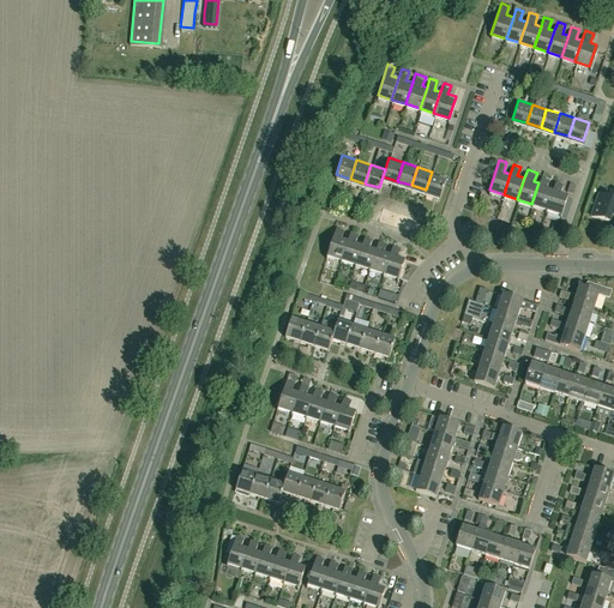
[(445,176),(432,172),(426,190),(439,194),(445,176)]
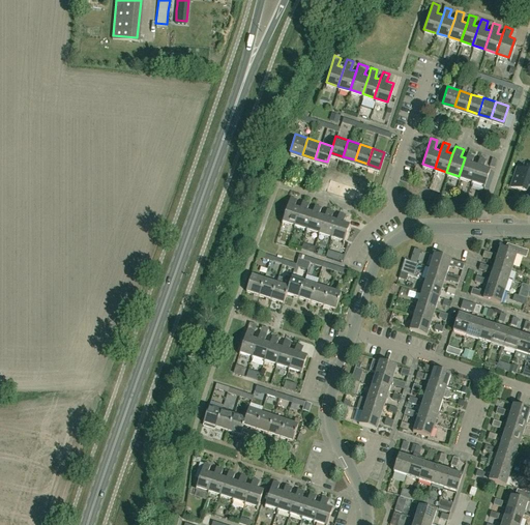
[(471,180),(476,162),(471,159),(474,152),(467,150),(465,157),(459,176),(471,180)]
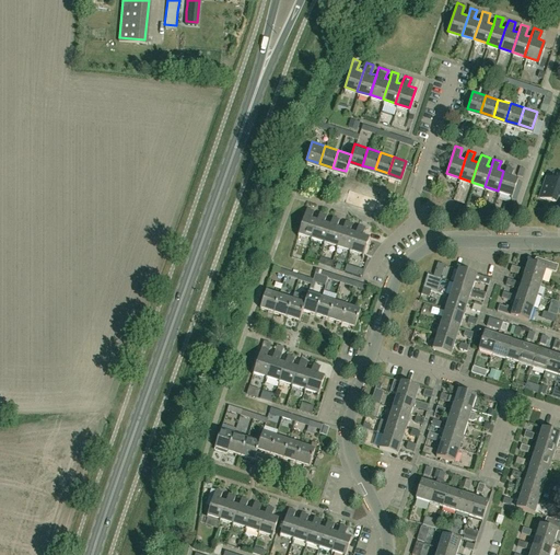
[(506,163),(503,171),(498,191),(511,195),(517,175),(511,173),(513,165),(506,163)]
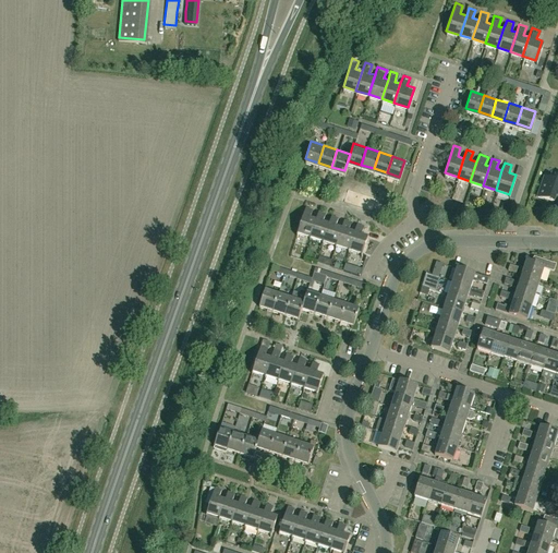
[(545,173),(537,193),(554,199),(556,192),(557,193),(557,170),(556,170),(554,177),(545,173)]
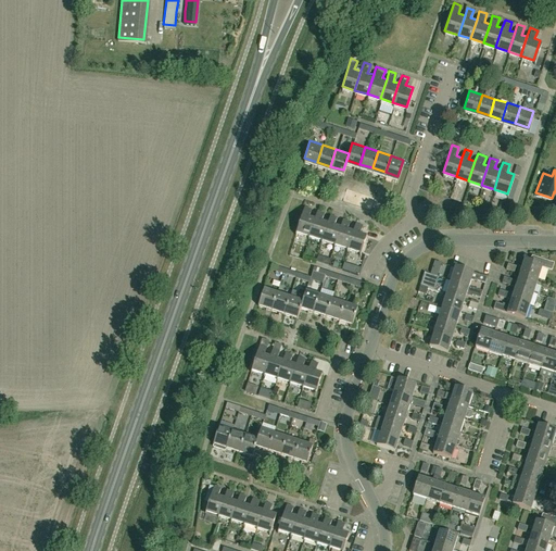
[(307,234),(314,215),(307,213),(311,204),(304,202),(295,229),(307,234)]
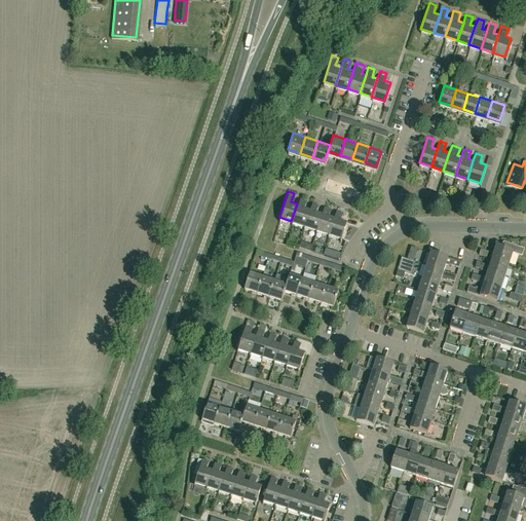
[(303,225),(309,207),(303,205),(305,197),(300,195),(297,203),(291,221),(303,225)]
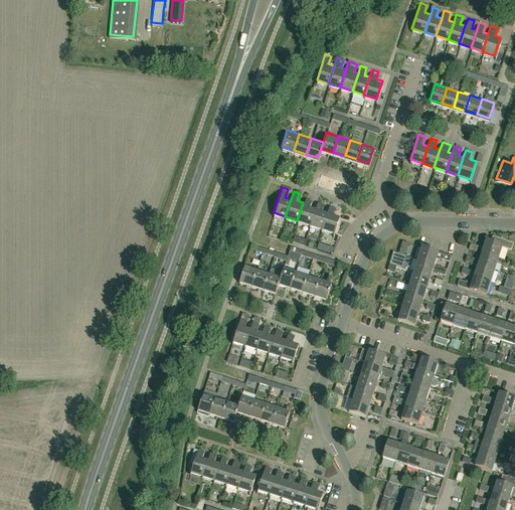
[(309,224),(315,206),(311,205),(314,198),(305,195),(303,202),(297,220),(309,224)]
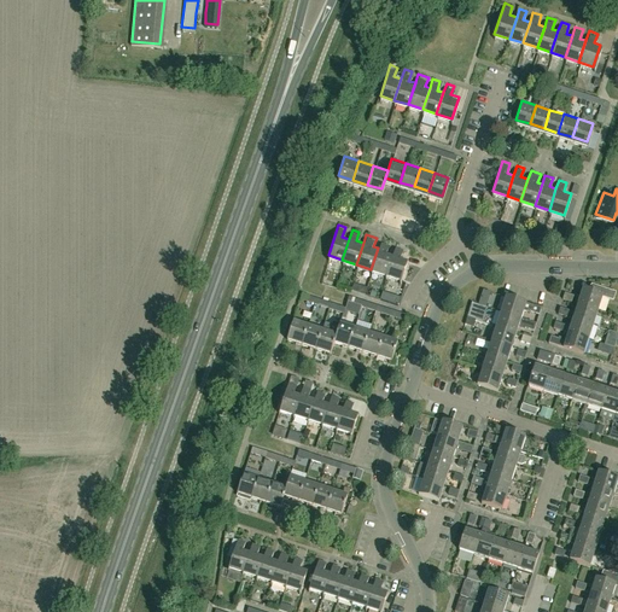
[(384,274),(391,252),(385,250),(388,242),(380,239),(378,248),(371,269),(384,274)]
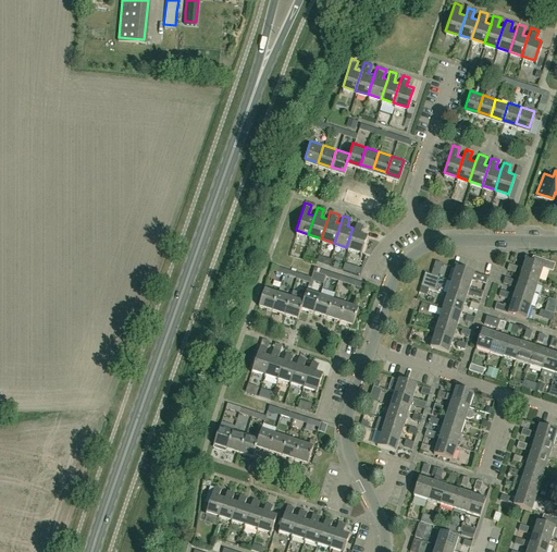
[(356,220),(353,228),(346,247),(360,252),(367,232),(359,230),(362,222),(356,220)]
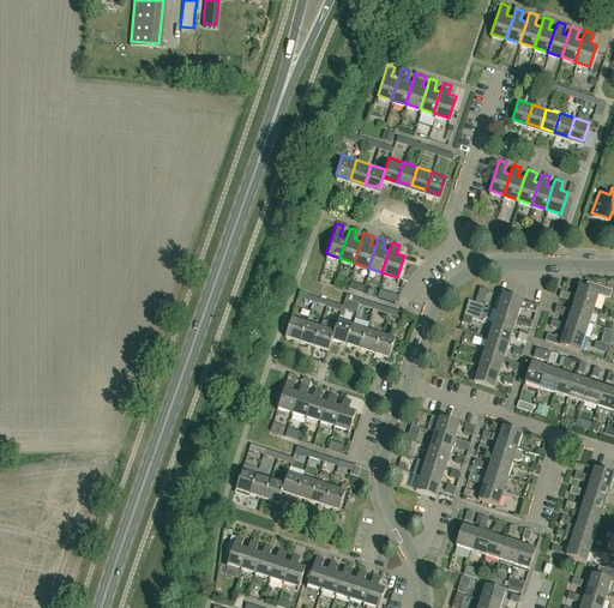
[(348,275),(345,283),(357,288),(361,280),(348,275)]
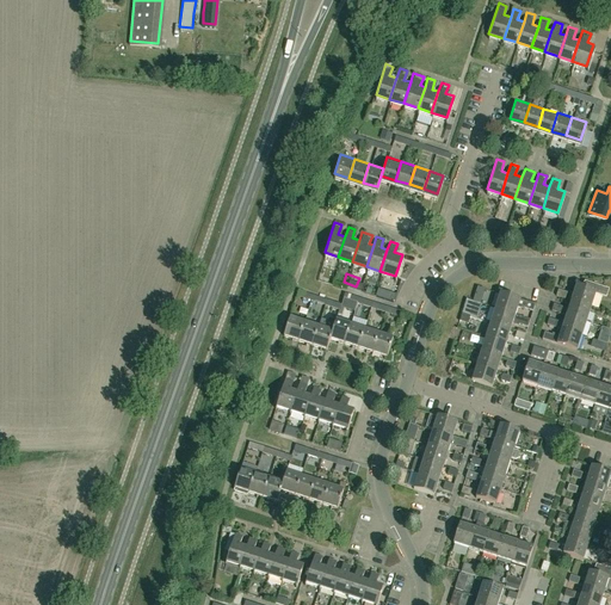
[(591,302),(596,289),(605,292),(609,284),(584,276),(582,283),(575,281),(571,295),(591,302)]
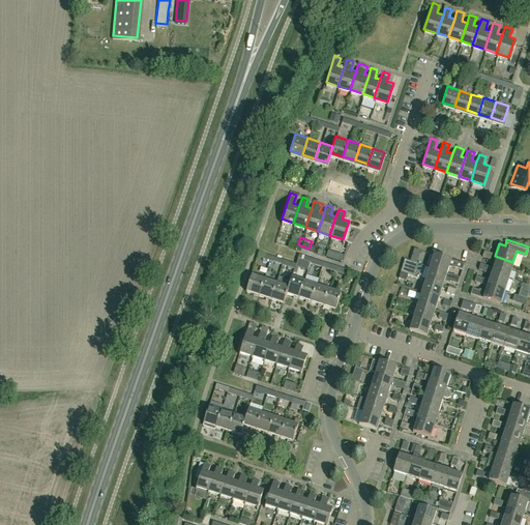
[(464,260),(451,256),(433,250),(430,263),(447,268),(449,261),(462,265),(464,260)]
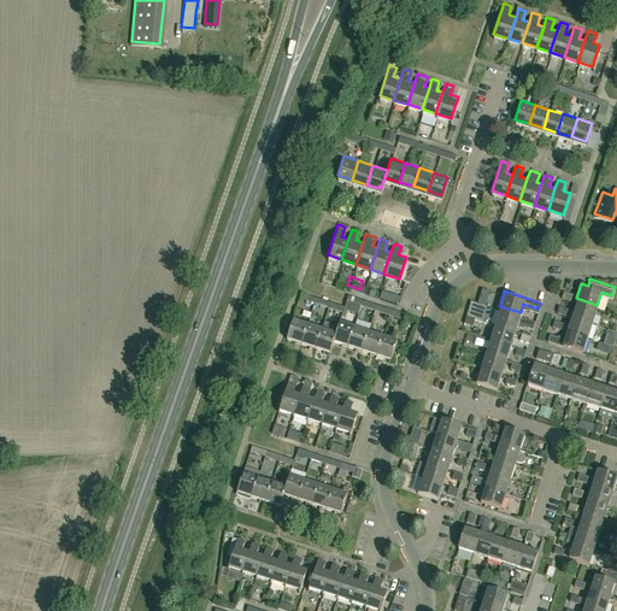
[(471,307),(487,315),(493,303),(477,297),(471,307)]
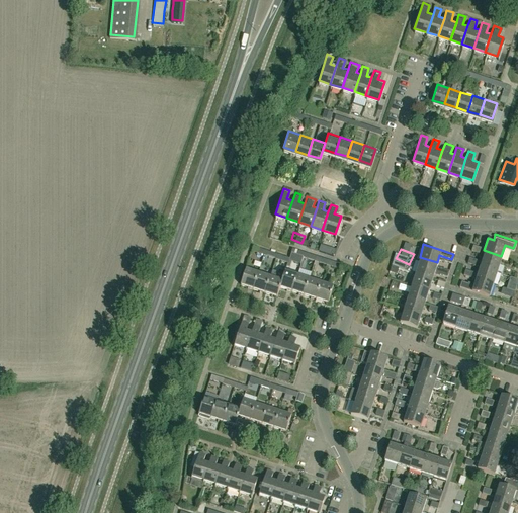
[(497,268),(501,256),(484,250),(480,262),(497,268)]
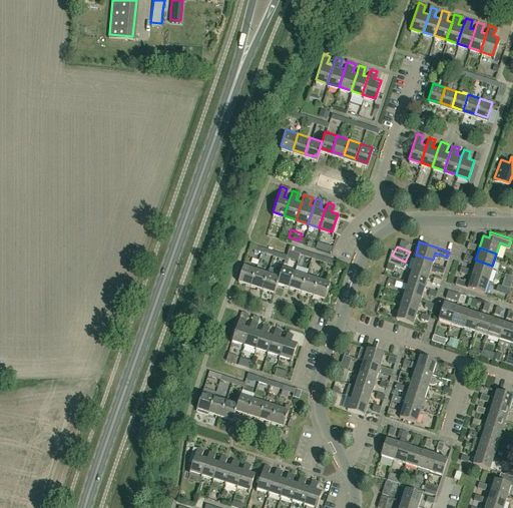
[(445,265),(433,261),(433,260),(416,255),(412,266),(429,272),(431,267),(443,271),(445,265)]
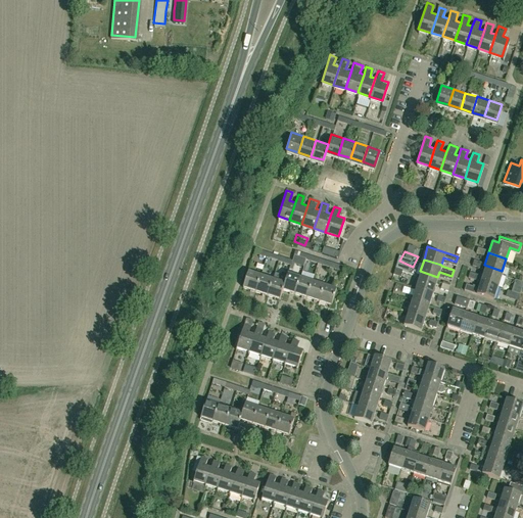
[(410,278),(413,270),(392,264),(390,272),(410,278)]
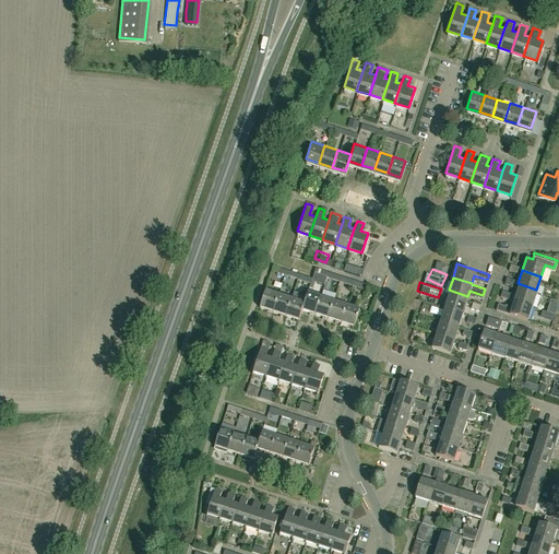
[(533,303),(536,290),(518,283),(513,296),(533,303)]
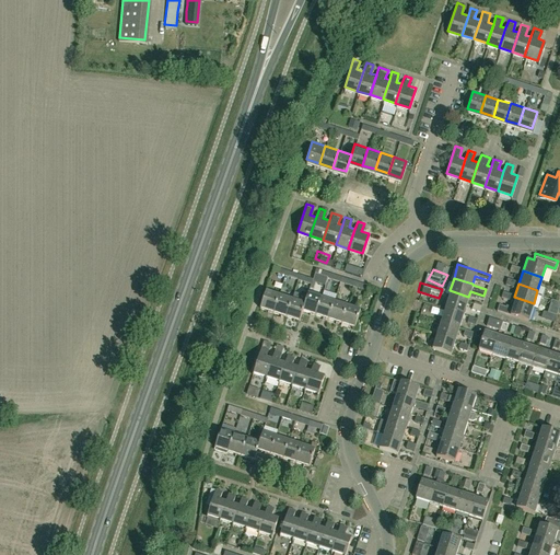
[(272,308),(278,290),(265,287),(259,303),(272,308)]
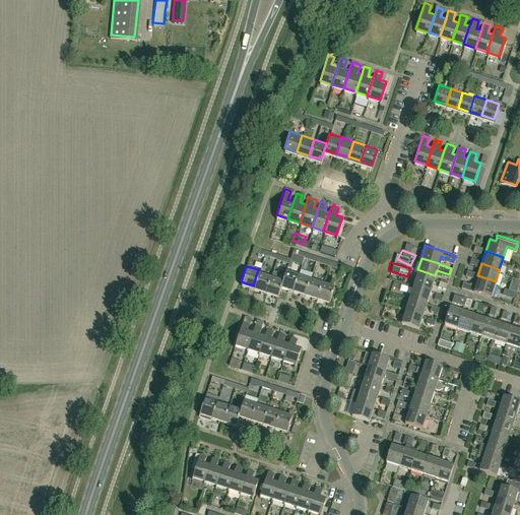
[(293,286),(298,271),(285,267),(282,276),(279,282),(281,283),(293,286)]
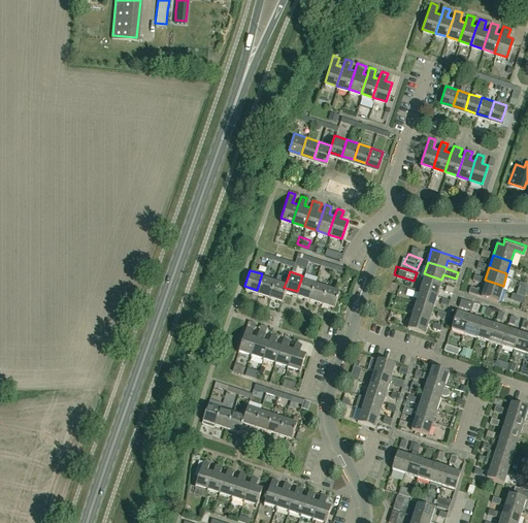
[(269,294),(274,278),(262,273),(257,290),(269,294)]
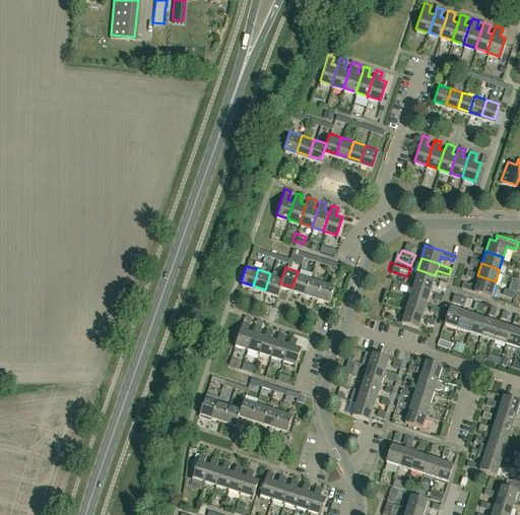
[(431,287),(435,275),(417,269),(413,281),(431,287)]
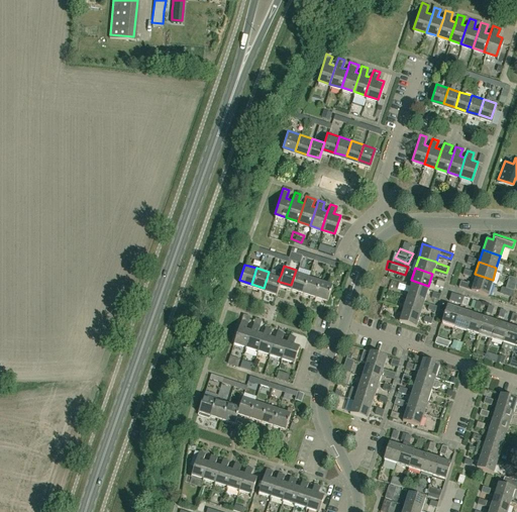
[(303,289),(308,274),(296,270),(291,285),(303,289)]
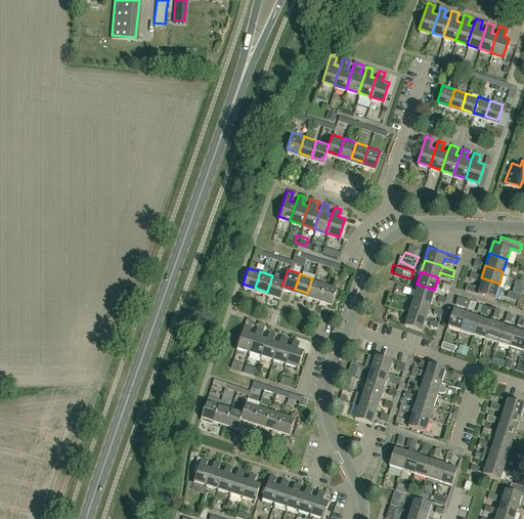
[(281,285),(285,278),(272,275),(267,292),(280,296),(284,286),(281,285)]
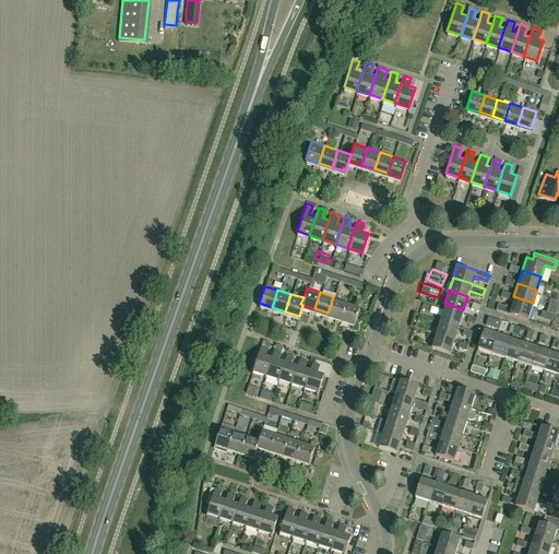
[(341,317),(346,301),(333,296),(328,313),(341,317)]
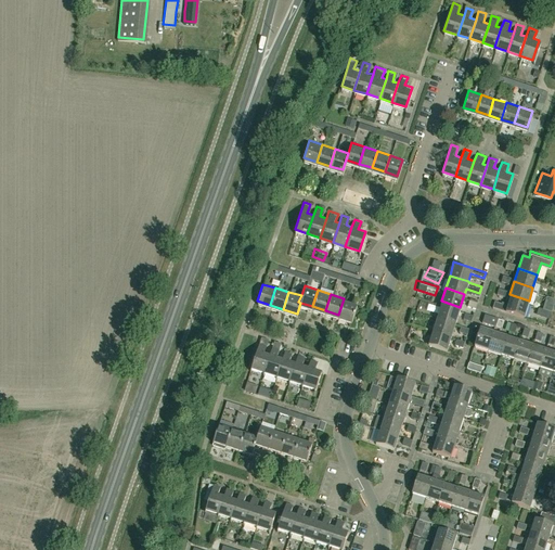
[(524,314),(529,301),(510,294),(507,302),(494,297),(492,304),(524,314)]
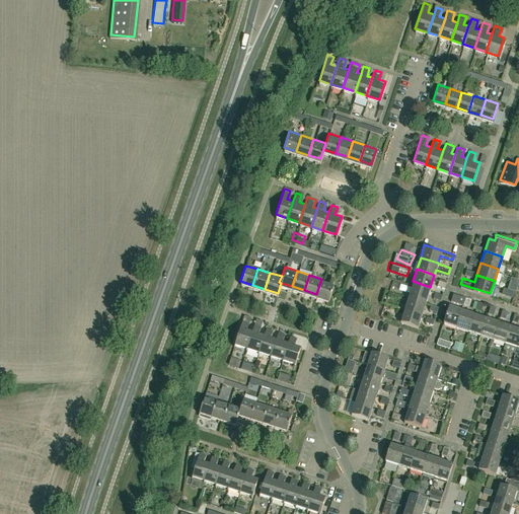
[(334,283),(321,279),(316,294),(328,298),(334,283)]
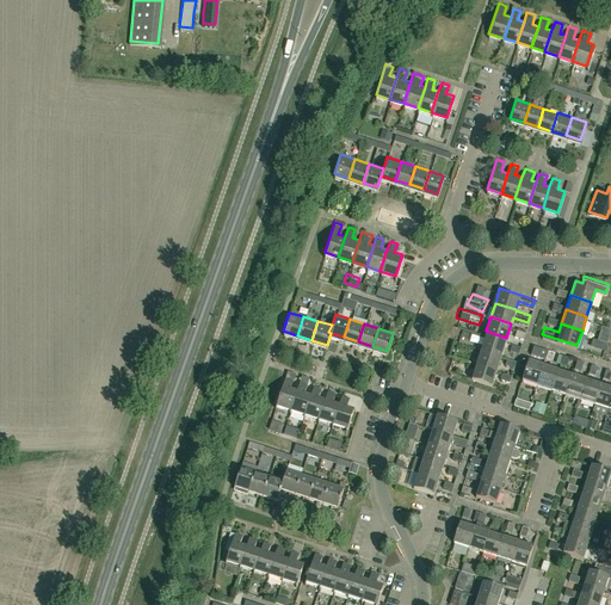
[(503,352),(506,338),(486,331),(481,345),(503,352)]
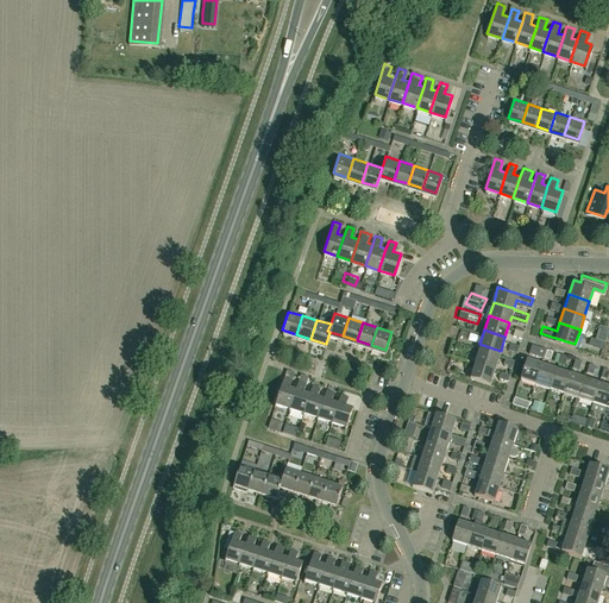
[(546,345),(538,343),(532,340),(529,349),(535,351),(535,350),(544,352),(544,353),(546,345)]
